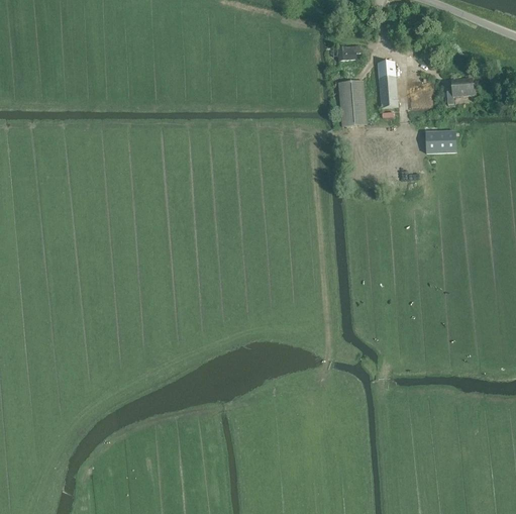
[(336,60),(356,59),(355,52),(359,52),(359,44),(336,46),(336,60)]
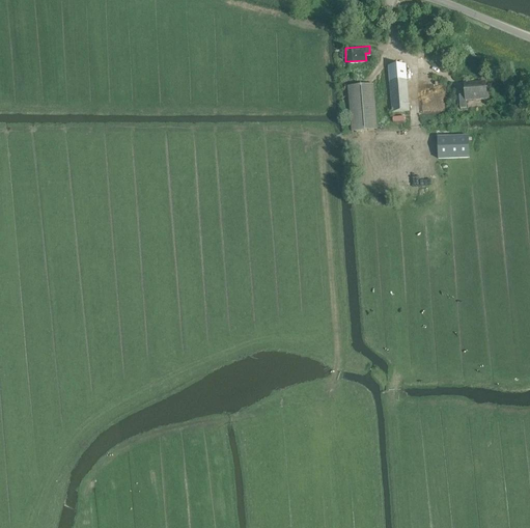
[(409,109),(406,62),(387,63),(391,110),(409,109)]
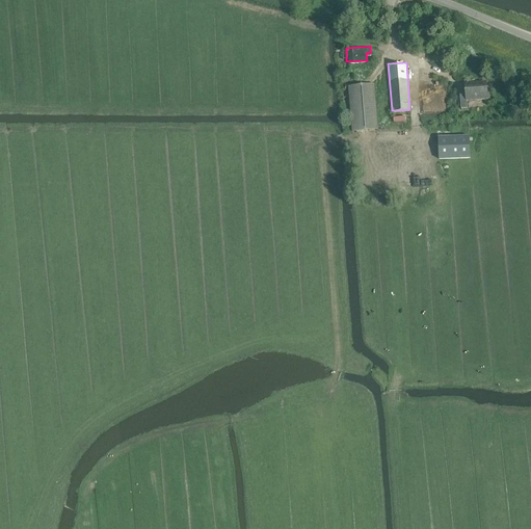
[(466,98),(486,96),(485,80),(465,82),(465,93),(459,93),(460,106),(467,106),(466,98)]
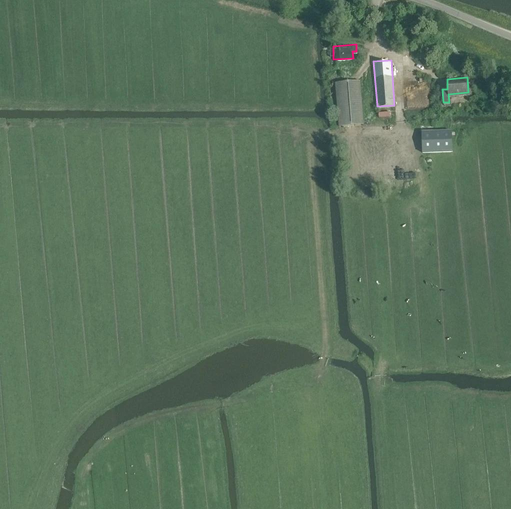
[(363,122),(359,79),(334,81),(338,125),(363,122)]
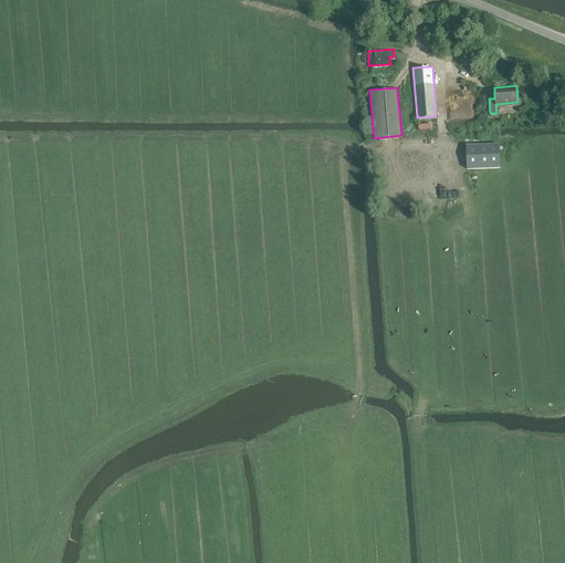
[(498,143),(466,144),(466,166),(468,166),(499,165),(499,143),(498,143)]
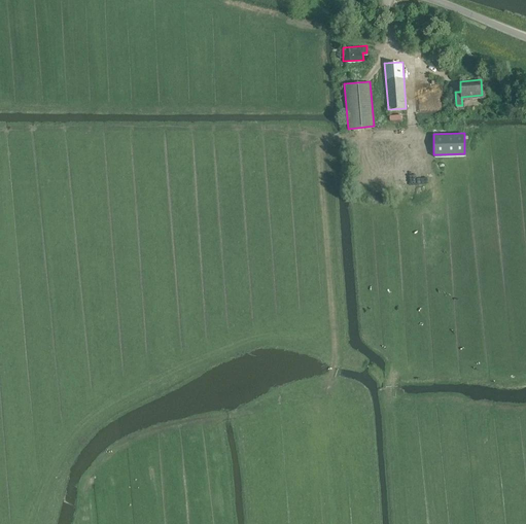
All buildings are outlined.
